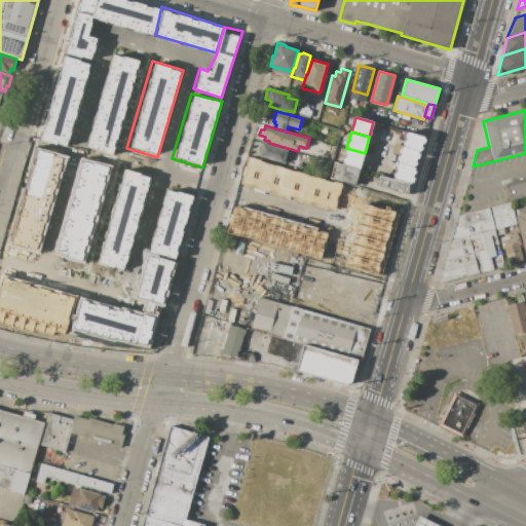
[(407,132),(424,137),(424,139),(426,139),(424,144),(422,143),(421,147),(422,148),(422,151),(420,150),(420,152),(419,151),(403,147),(407,132)]
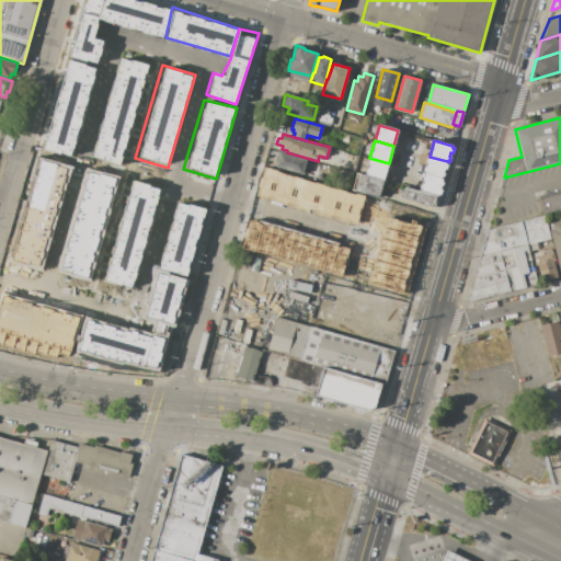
[(279,152),(307,159),(302,174),(275,167),(279,152)]
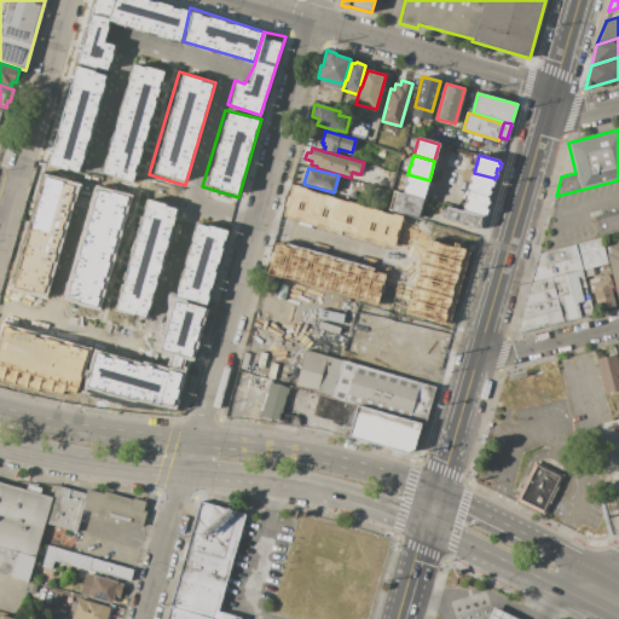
[(474,173),(493,178),(492,180),(495,180),(492,187),(491,186),(490,190),(491,191),(490,195),(489,195),(487,197),(468,191),(467,191),(472,172),(474,173)]
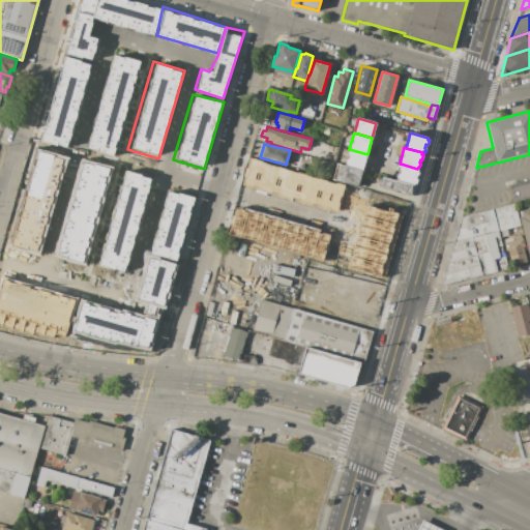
[(349,149),(367,154),(362,171),(345,166),(349,149)]
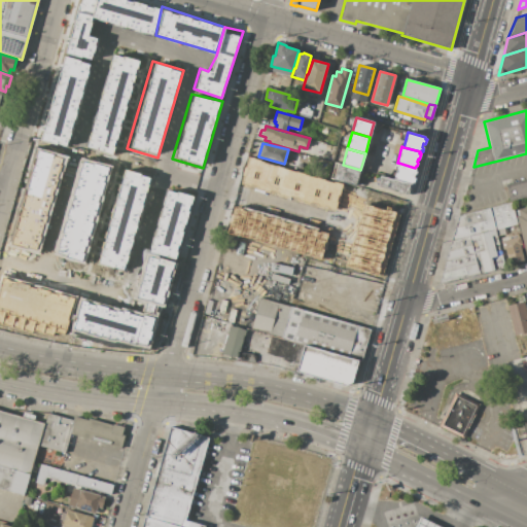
[(10,244),(26,248),(27,247),(36,249),(63,159),(53,155),(53,153),(37,149),(34,157),(35,159),(34,165),(33,164),(30,171),(32,172),(31,174),(30,174),(26,187),(27,188),(25,195),(24,195),(20,209),(21,209),(20,215),(19,215),(13,229),(15,230),(13,236),(12,236),(10,244)]
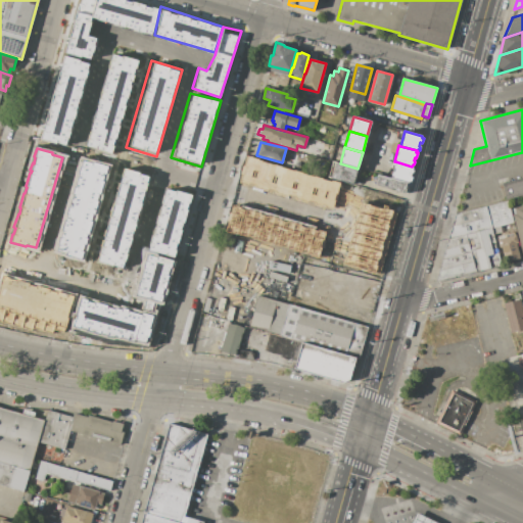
[(358,169),(353,185),(331,179),(336,161),(340,163),(358,169)]
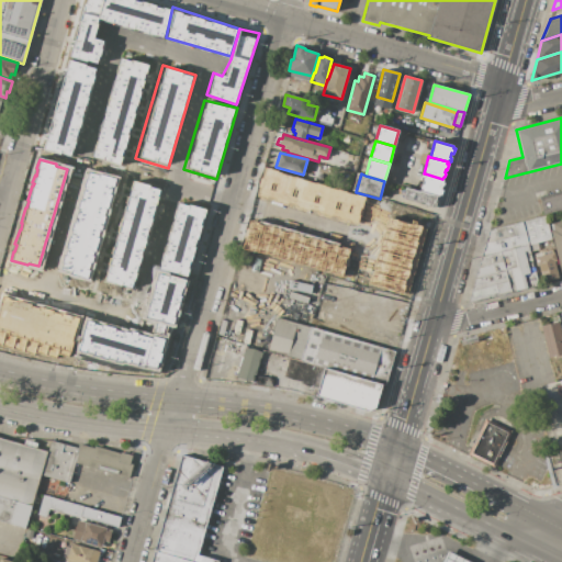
[(442,179),(445,179),(444,182),(445,183),(444,187),(442,187),(441,190),(444,190),(441,197),(439,195),(439,197),(437,197),(420,191),(425,173),(442,179)]
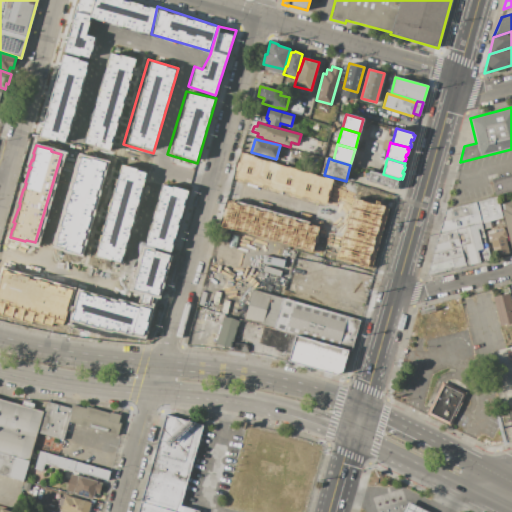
[(398,179),(395,189),(367,181),(370,171),(383,174),(398,179)]
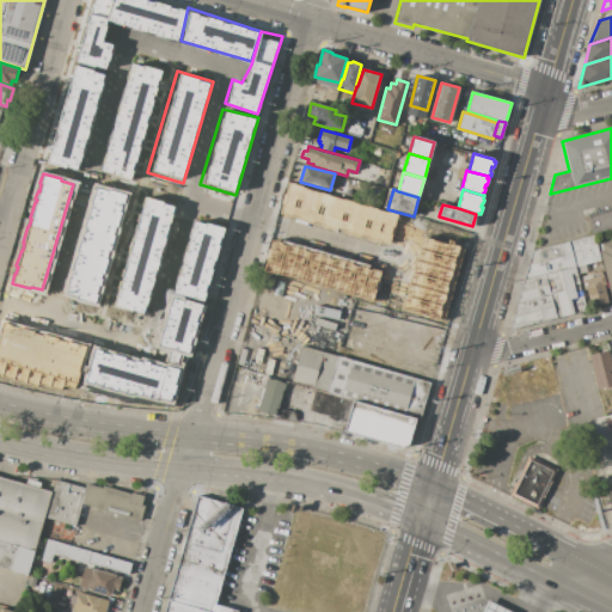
[(611,207),(587,214),(592,236),(611,230),(611,207)]
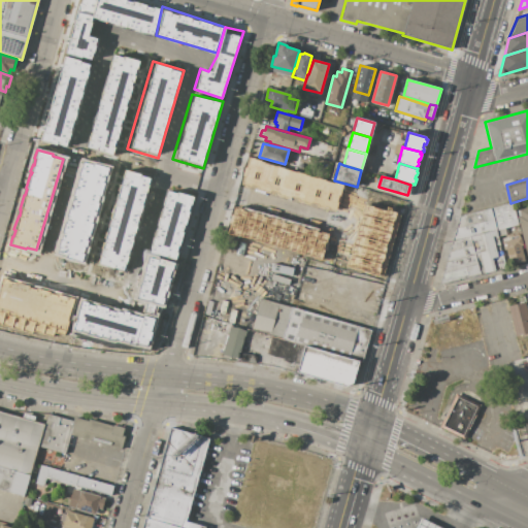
[(491,208),(513,203),(519,225),(496,231),(491,208)]
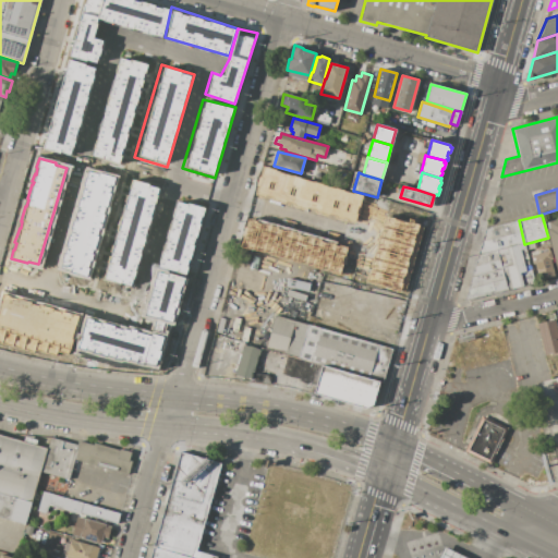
[(556,270),(557,269),(557,219),(546,222),(556,270)]
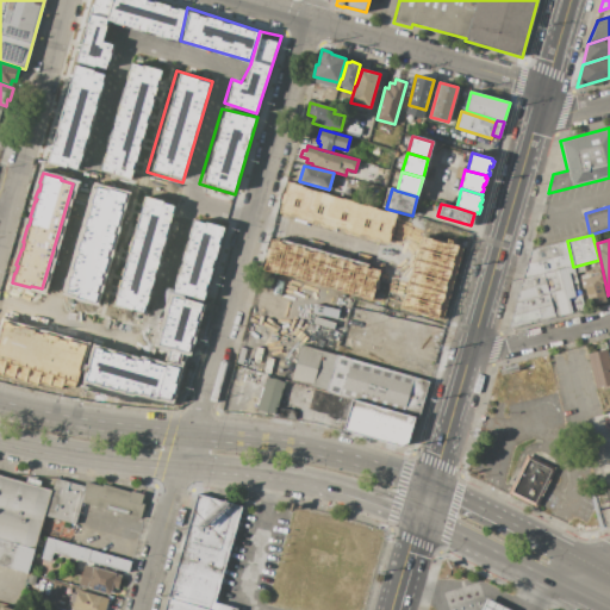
[(508,329),(585,309),(573,267),(567,241),(531,250),(508,329)]
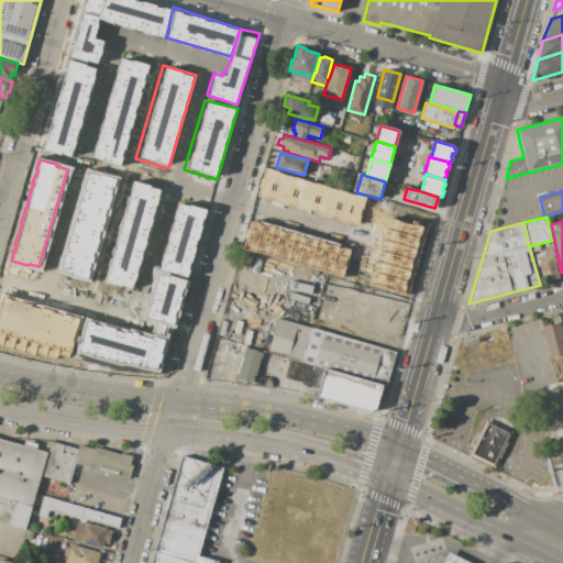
[(544,282),(540,266),(538,266),(536,257),(542,256),(541,252),(554,250),(558,262),(555,262),(560,278),(544,282)]
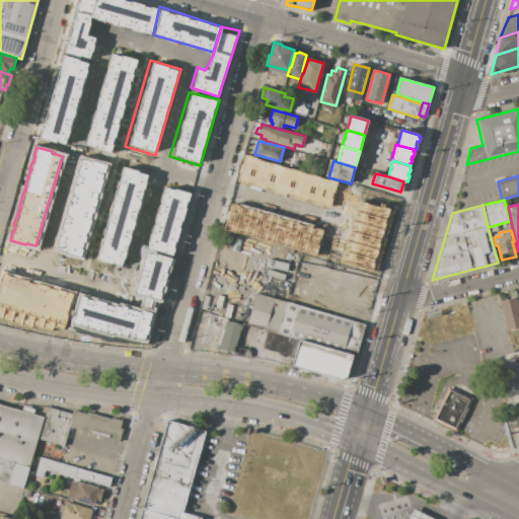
[(0,280),(2,273),(9,275),(8,276),(15,278),(15,277),(28,280),(28,282),(35,284),(35,283),(49,286),(49,287),(55,289),(56,288),(62,290),(62,291),(65,292),(65,291),(72,293),(66,314),(69,315),(69,320),(65,319),(64,325),(63,324),(62,329),(52,326),(51,330),(30,324),(30,327),(0,318),(0,280)]
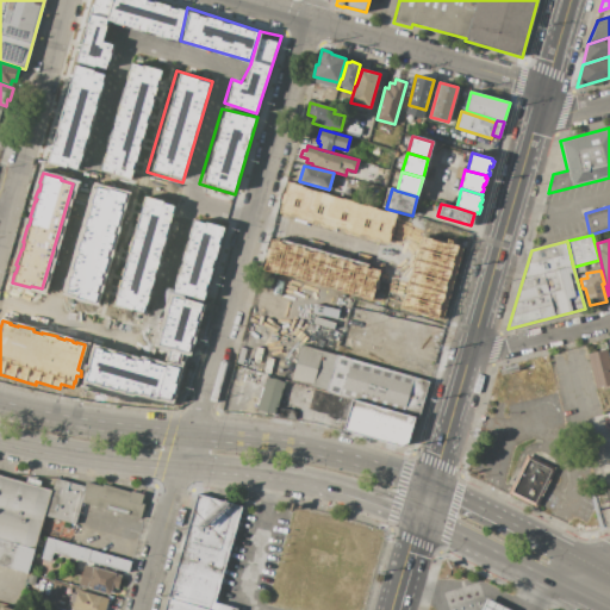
[(298,341),(294,350),(271,343),(274,334),(298,341)]
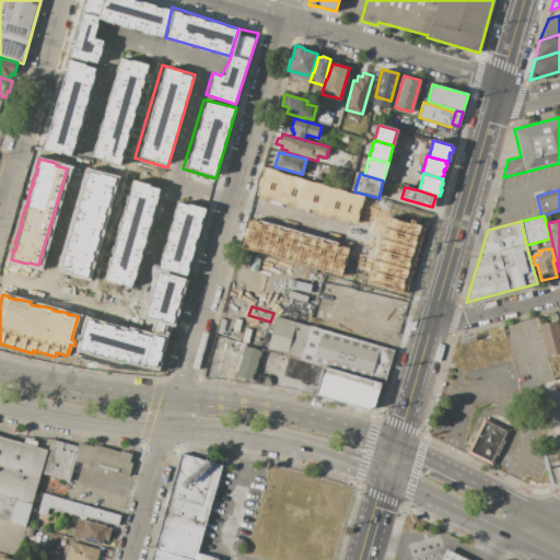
[(310,326),(300,360),(286,356),(267,350),(277,316),(310,326)]
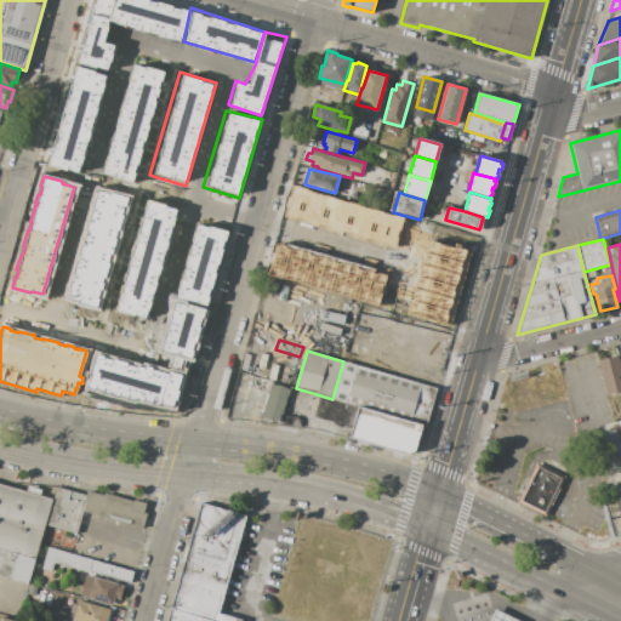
[(604,394),(620,392),(620,371),(619,355),(599,358),(604,394)]
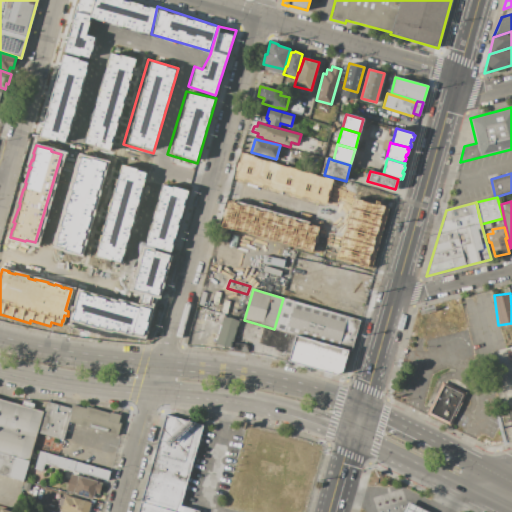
[(360,320),(351,351),(348,350),(296,335),(293,335),(274,329),(283,298),(360,320)]
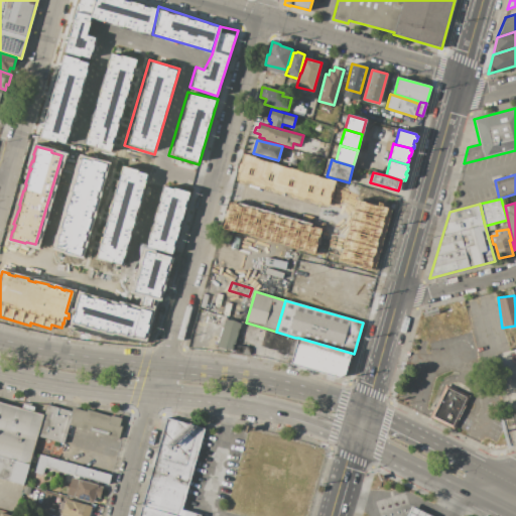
[(241,324),(234,351),(217,347),(225,318),(241,324)]
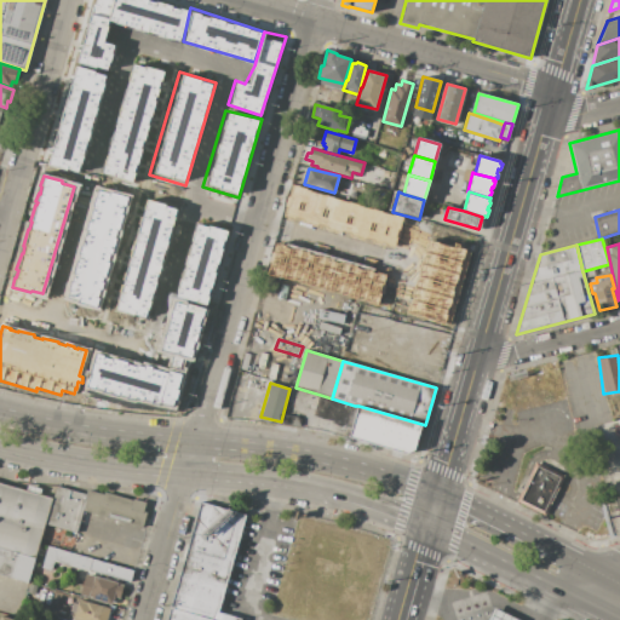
[(332,399),(355,406),(348,429),(331,423),(332,420),(310,414),(316,394),(332,399)]
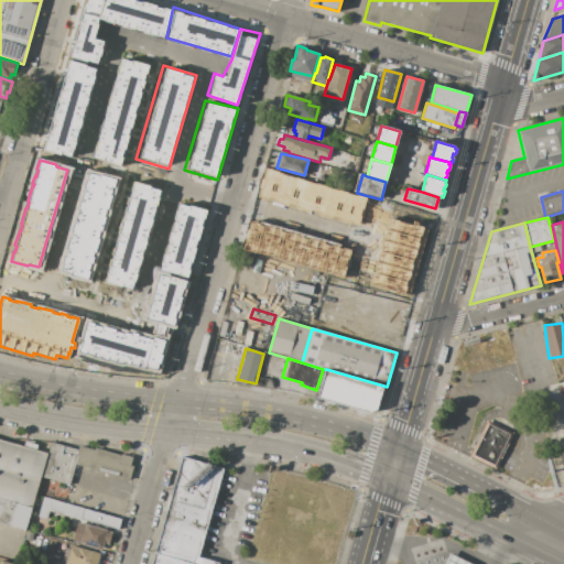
[(383,386),(377,409),(368,413),(317,399),(326,369),(383,386)]
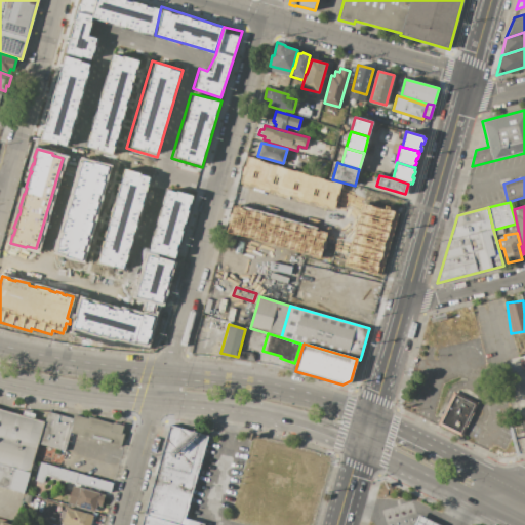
[(454,392),(478,404),(461,437),(437,425),(454,392)]
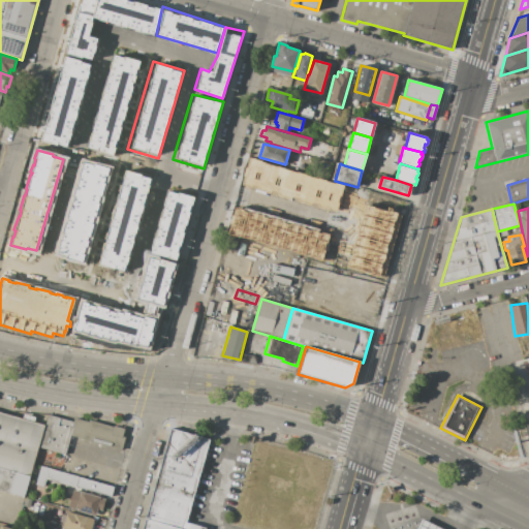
[(30,476),(0,467),(0,411),(22,418),(24,413),(37,417),(35,423),(45,425),(30,476)]
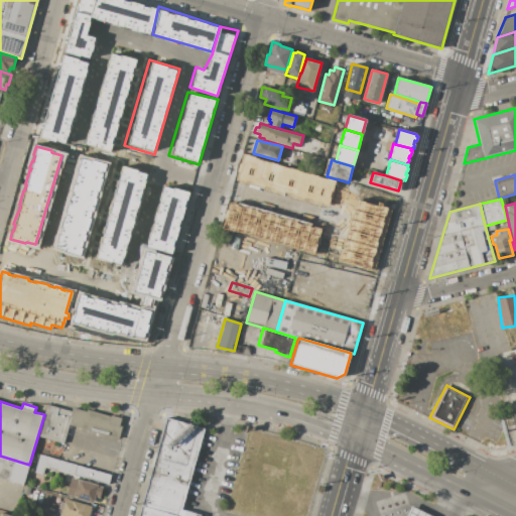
[(120,440),(69,425),(63,443),(38,436),(47,405),(72,411),(73,408),(87,411),(88,409),(126,419),(120,440)]
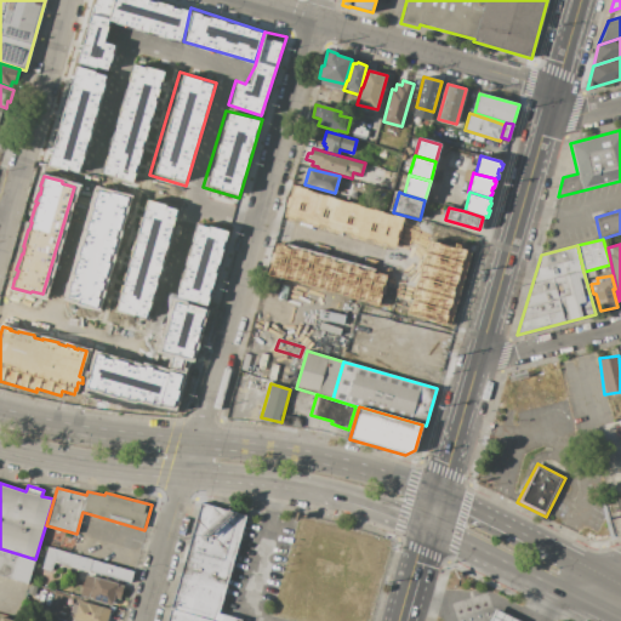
[(240,620),(241,620),(216,611),(246,516),(201,503),(167,620),(240,620)]
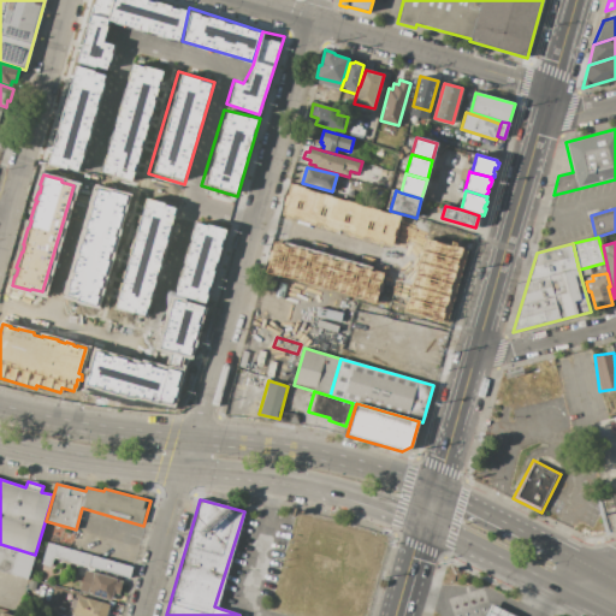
[(0,570),(28,579),(35,555),(0,544),(0,570)]
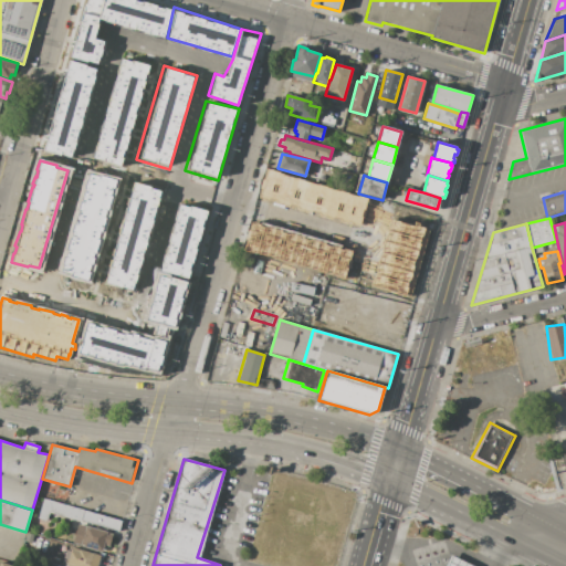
[(84,511),(81,521),(50,512),(48,521),(39,519),(43,500),(84,511)]
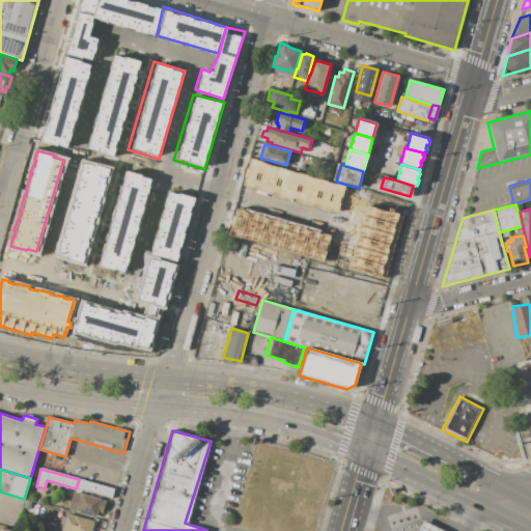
[(112,498),(114,488),(79,479),(76,488),(112,498)]
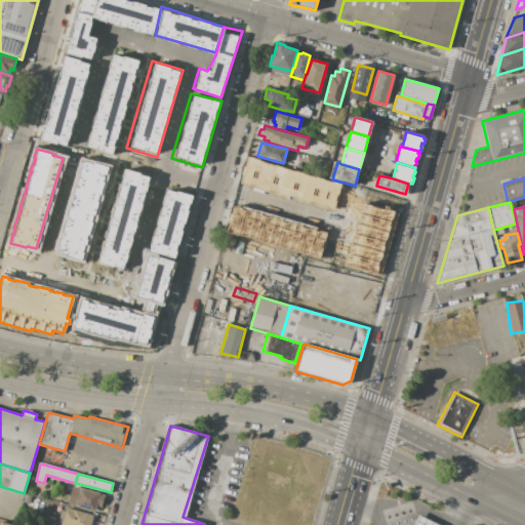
[(94,512),(96,506),(102,507),(105,496),(99,494),(101,493),(73,485),(67,503),(94,512)]
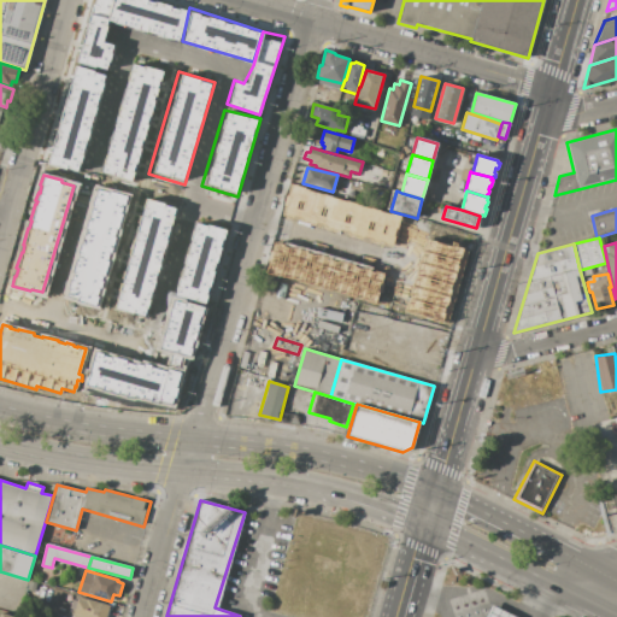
[(107,616),(112,605),(78,594),(71,616),(107,616)]
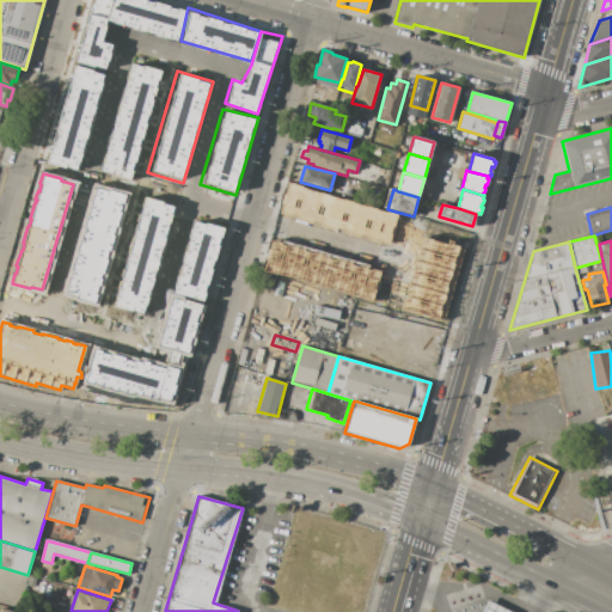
[(514,611),(488,599),(481,611),(514,611)]
